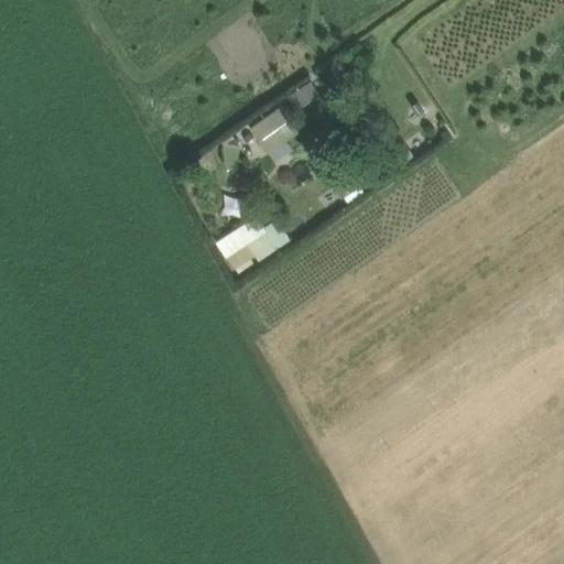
[(320,95),(311,82),(289,97),(299,110),(320,95)]
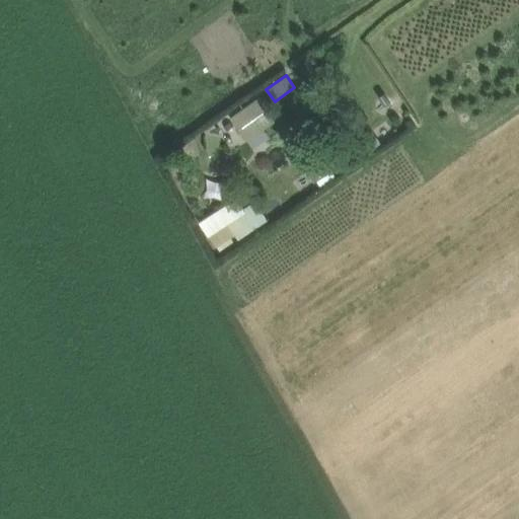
[(227,122),(243,145),(273,124),(256,100),(227,122)]
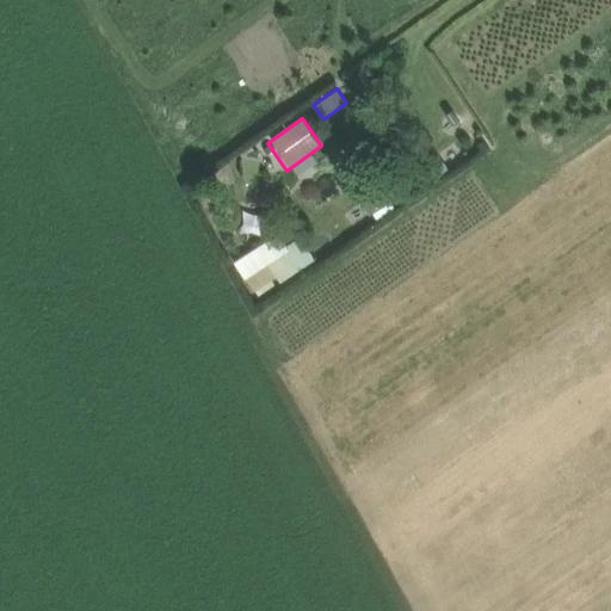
[(360,141),(369,153),(363,156),(371,170),(395,153),(386,141),(383,142),(375,130),(360,141)]
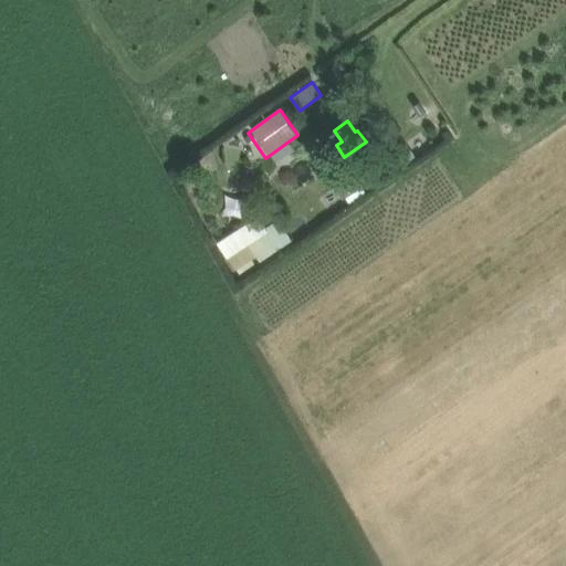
[(367,194),(363,187),(365,186),(357,174),(355,176),(337,187),(335,188),(343,200),(345,198),(350,206),(367,194)]
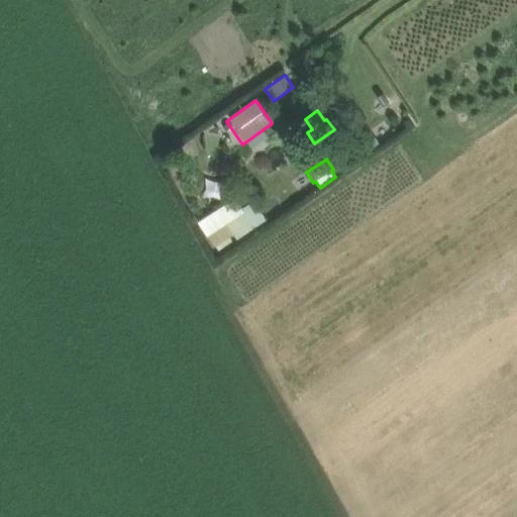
[(263,211),(256,201),(238,212),(235,207),(228,212),(225,208),(209,220),(222,239),(263,211)]
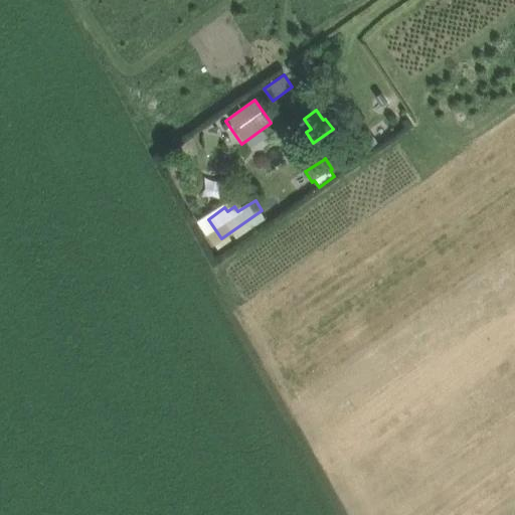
All buildings are outlined.
